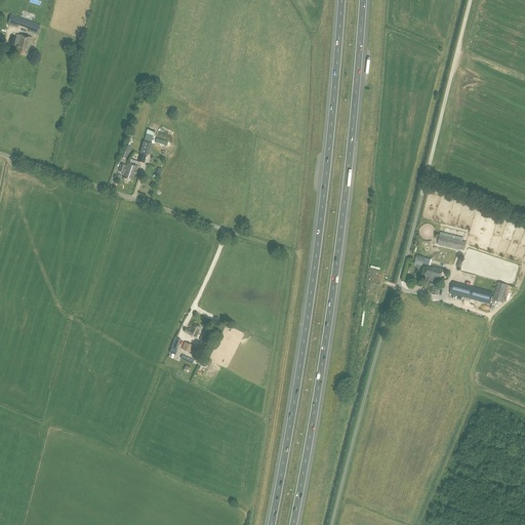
[(37,34),(40,25),(10,13),(8,19),(17,24),(17,25),(30,29),(29,31),(37,34)]
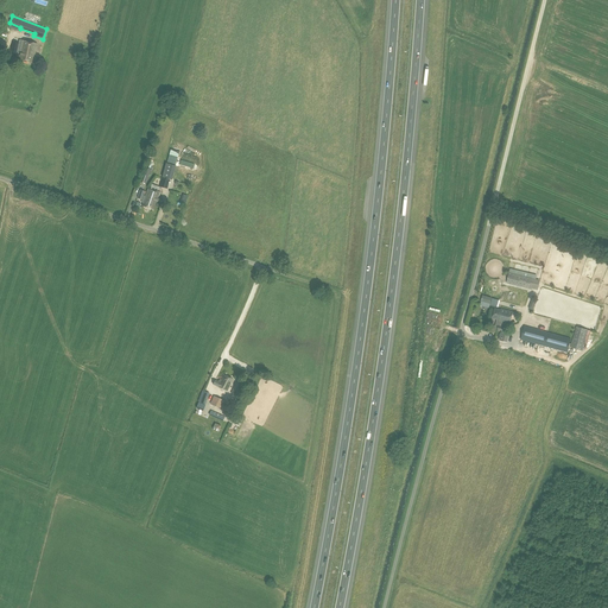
[(13,42),(10,55),(16,56),(17,56),(19,56),(18,61),(33,64),(37,44),(23,40),(20,50),(18,50),(19,43),(13,42)]
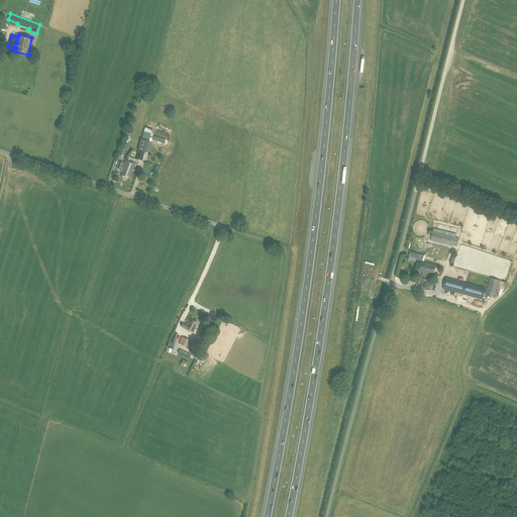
[(123,142),(119,154),(124,157),(126,148),(128,149),(129,144),(123,142)]
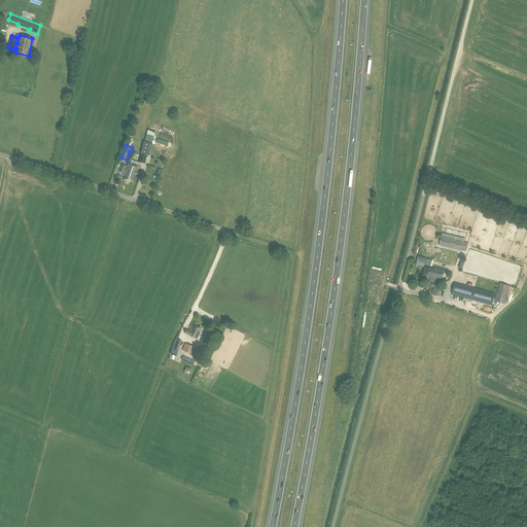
[(139,163),(145,164),(147,152),(141,151),(139,163)]
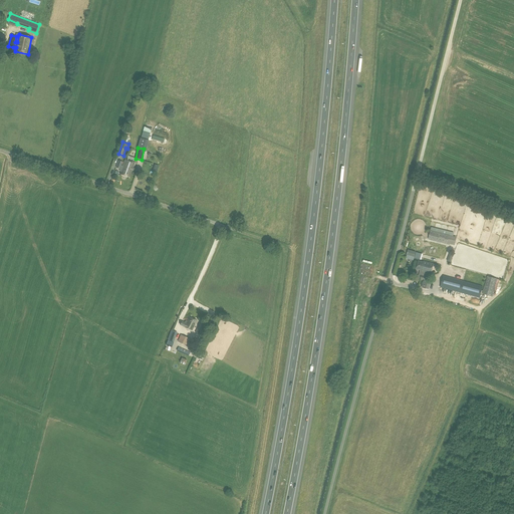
[(122,167),(121,166),(122,162),(118,161),(115,168),(119,169),(118,171),(120,172),(119,174),(130,178),(135,162),(125,159),(122,167)]
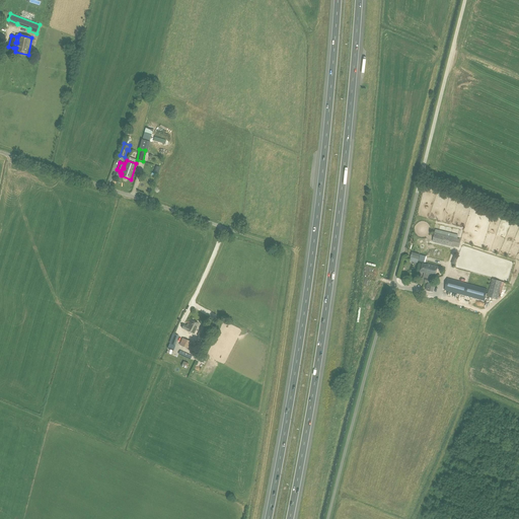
[(435,233),(433,241),(459,247),(461,239),(435,233)]
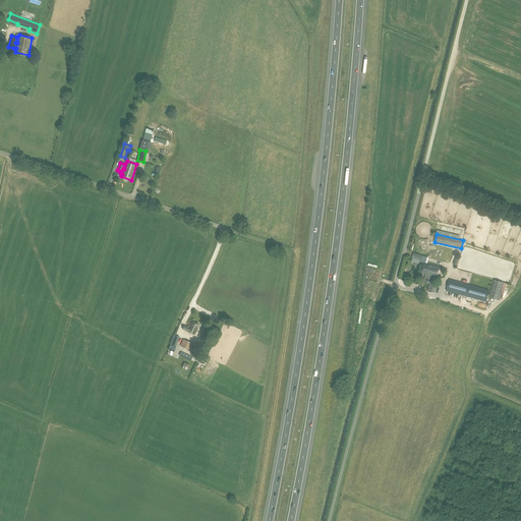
[(415,250),(413,258),(421,261),(423,252),(415,250)]
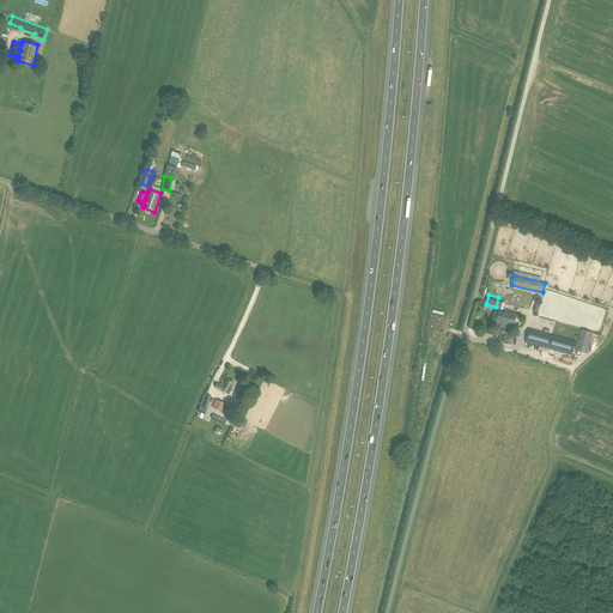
[(505,313),(499,311),(497,321),(502,322),(501,322),(514,326),(516,315),(505,313)]
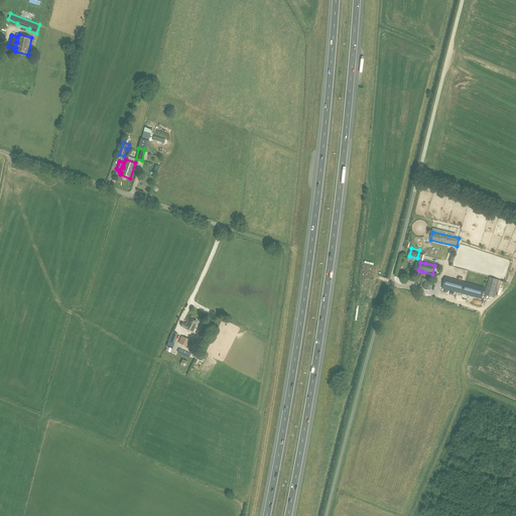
[(444,277),(441,288),(482,299),(485,287),(444,277)]
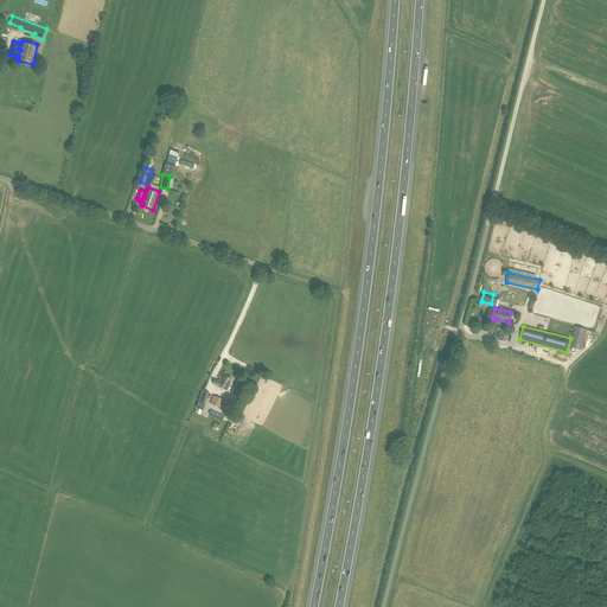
[(577,326),(573,344),(581,346),(586,328),(577,326)]
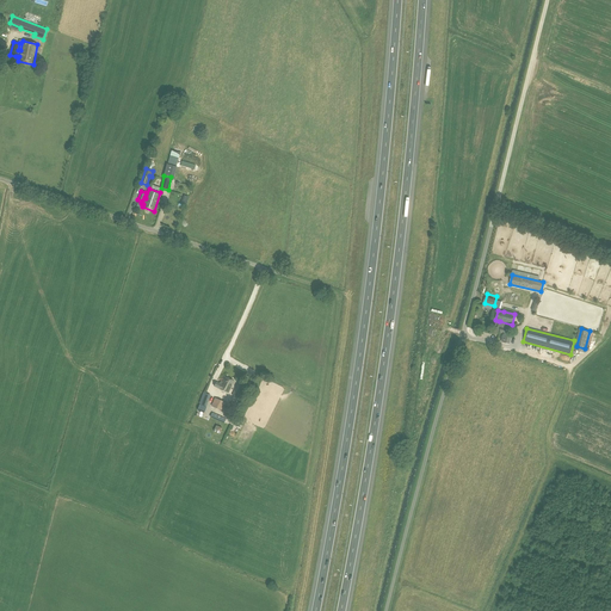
[(510,345),(512,335),(505,333),(505,334),(504,333),(501,341),(503,343),(510,345)]
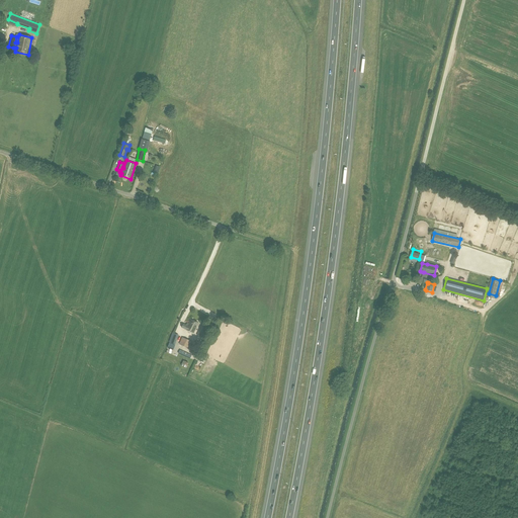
[(190,320),(188,324),(187,323),(186,325),(184,324),(182,328),(193,333),(198,323),(190,320)]
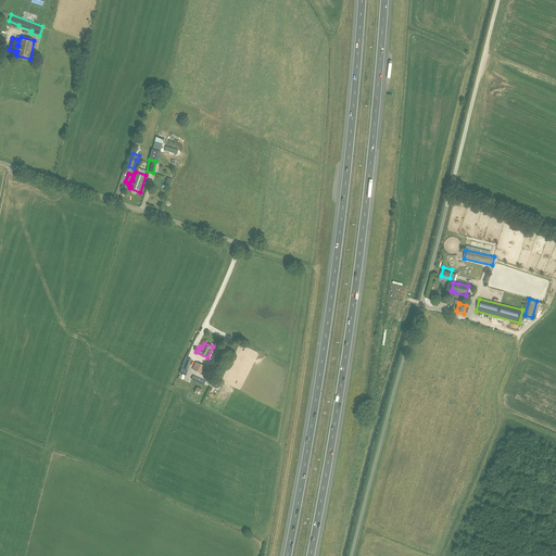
[(215,362),(220,352),(216,350),(211,359),(215,362)]
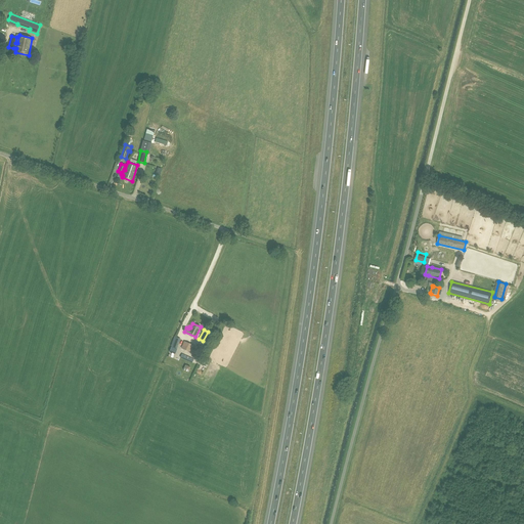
[(181,339),(174,337),(171,346),(177,348),(181,339)]
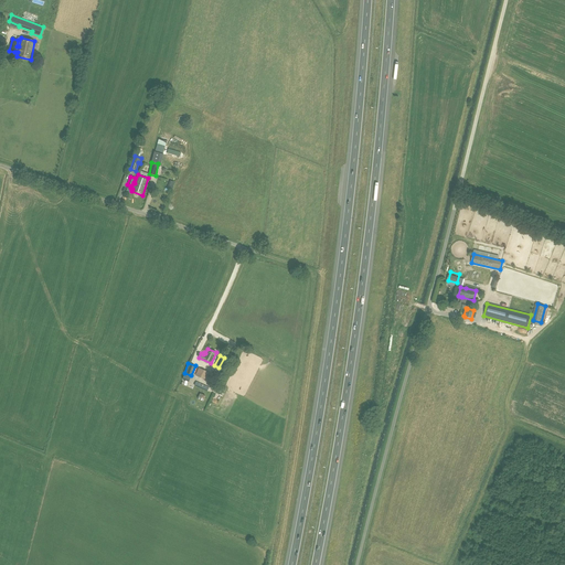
[(195,375),(205,380),(209,373),(199,368),(195,375)]
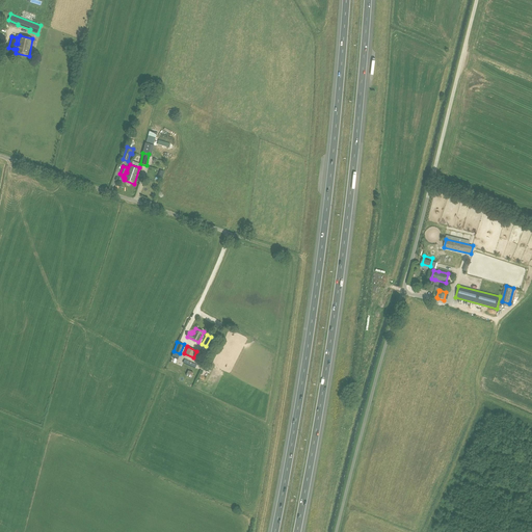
[(194,369),(196,365),(185,360),(183,364),(194,369)]
